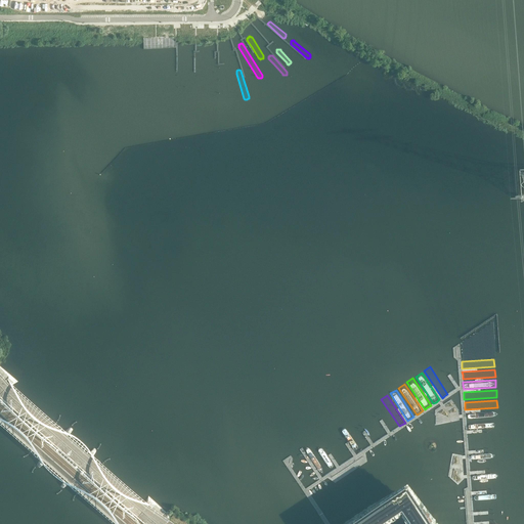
[(379,401),(373,405),(391,432),(393,430),(397,428),(379,401)]
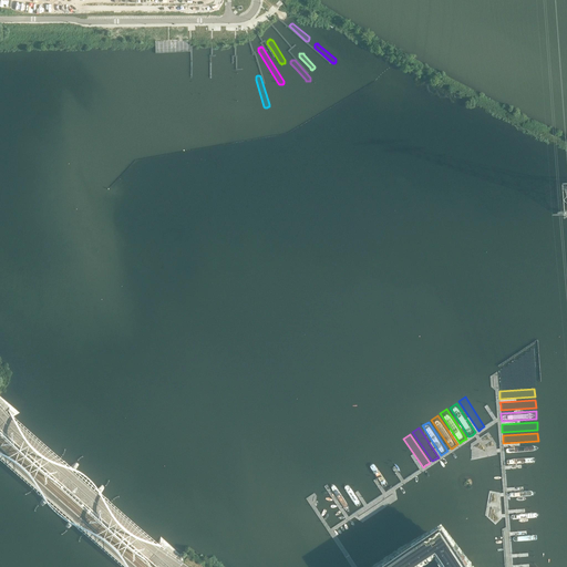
[(401,440),(394,444),(413,474),(416,472),(420,470),(401,440)]
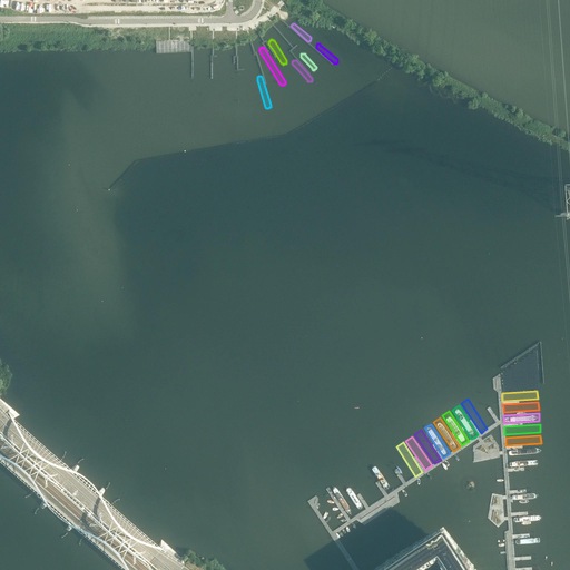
[(541,446),(505,449),(507,452),(507,457),(542,454),(541,446)]
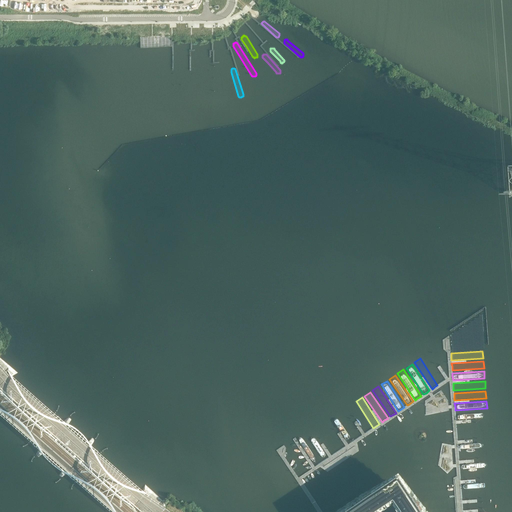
[(487,411),(455,413),(456,416),(456,420),(488,418),(487,411)]
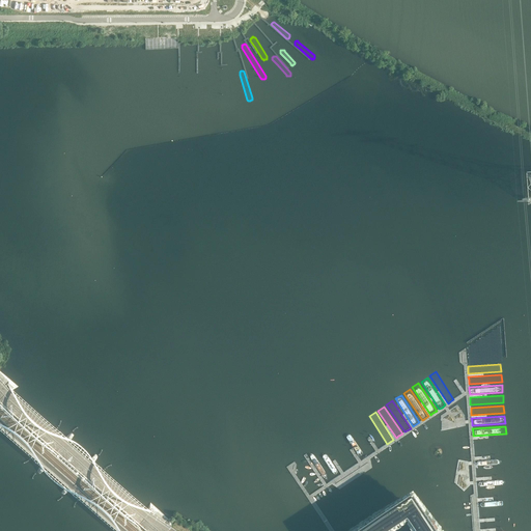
[(340,435),(335,439),(353,467),(355,465),(359,463),(340,435)]
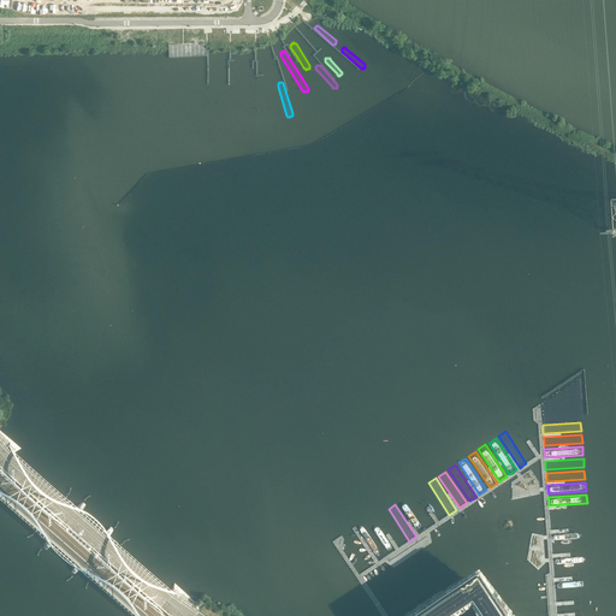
[(587,507),(549,509),(549,513),(550,517),(587,515),(587,507)]
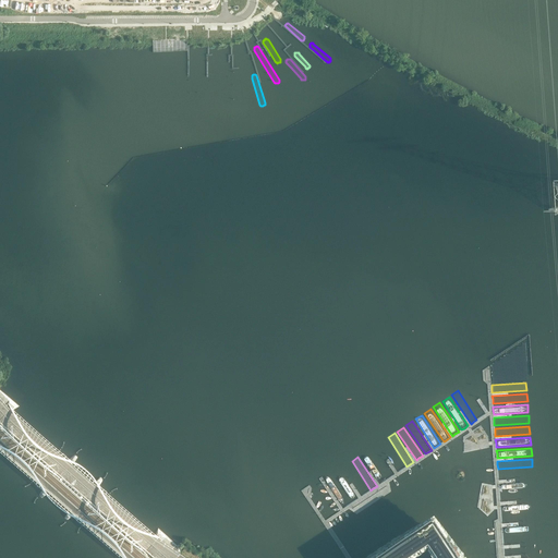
[(340,469),(334,473),(353,502),(355,500),(359,498),(340,469)]
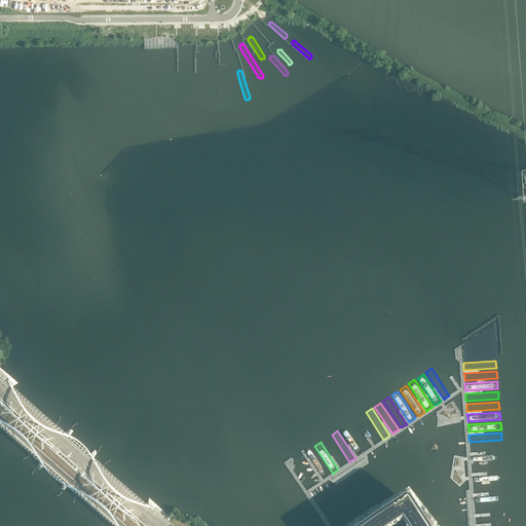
[(502,443),(470,445),(470,448),(470,452),(502,449),(502,443)]
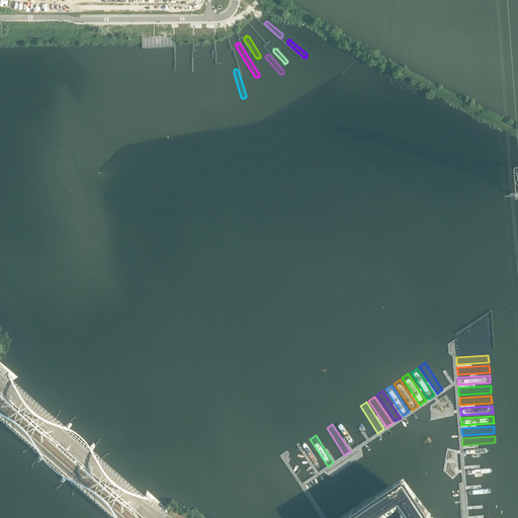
[(307,441),(301,445),(319,471),(321,470),(325,467),(307,441)]
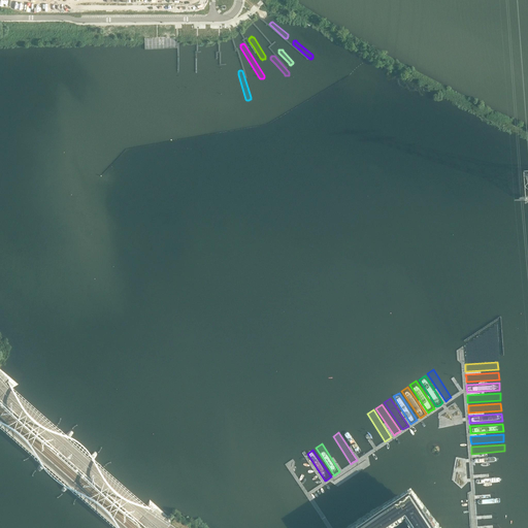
[(504,454),(472,457),(472,460),(472,464),(505,461),(504,454)]
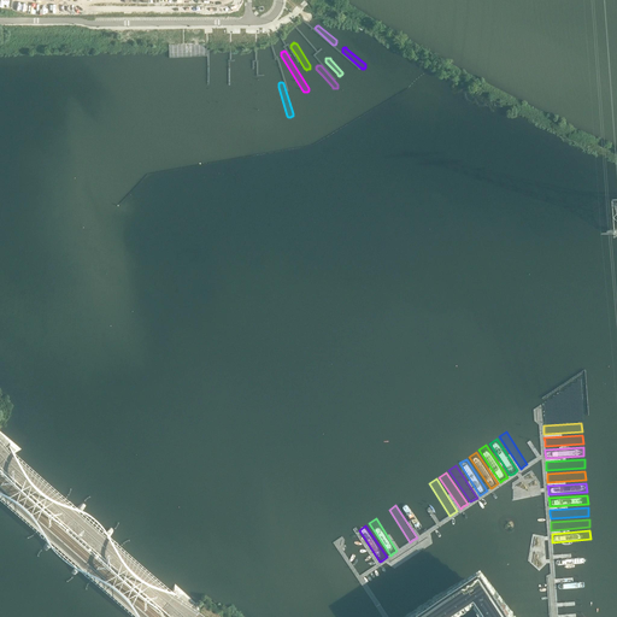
[(591,542),(552,546),(553,550),(553,554),(592,551),(591,542)]
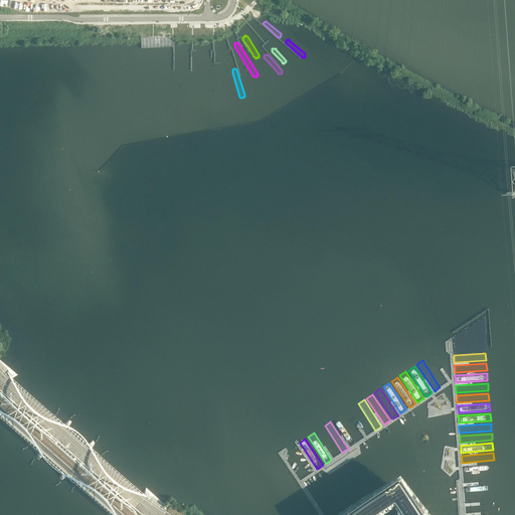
[(494,463),(462,466),(462,469),(463,473),(494,470),(494,463)]
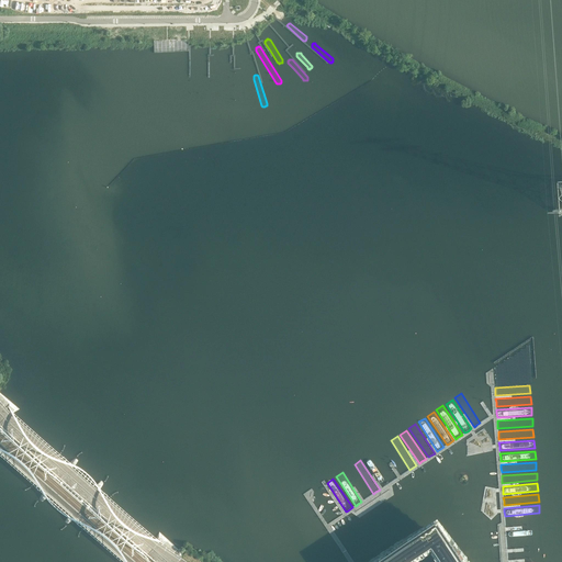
[(409,561),(433,547),(441,561),(467,561),(436,516),(369,561),(409,561)]
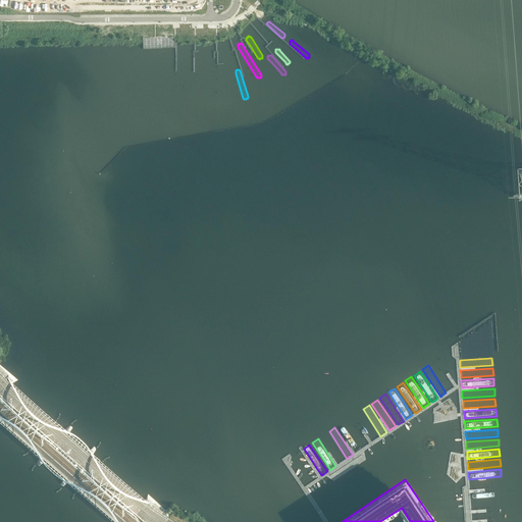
[(502,479),(469,482),(469,485),(470,489),(502,486),(502,479)]
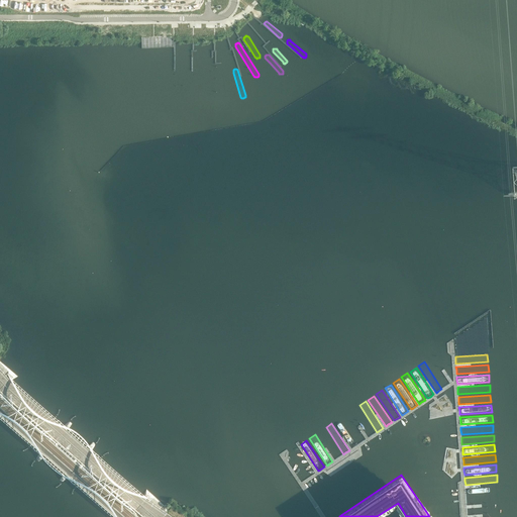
[(498,485),(466,488),(466,491),(466,495),(498,492),(498,485)]
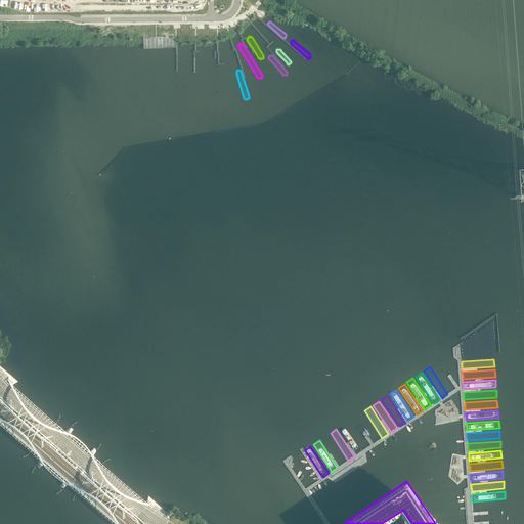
[(505,501),(473,505),(473,508),(473,512),(506,509),(505,501)]
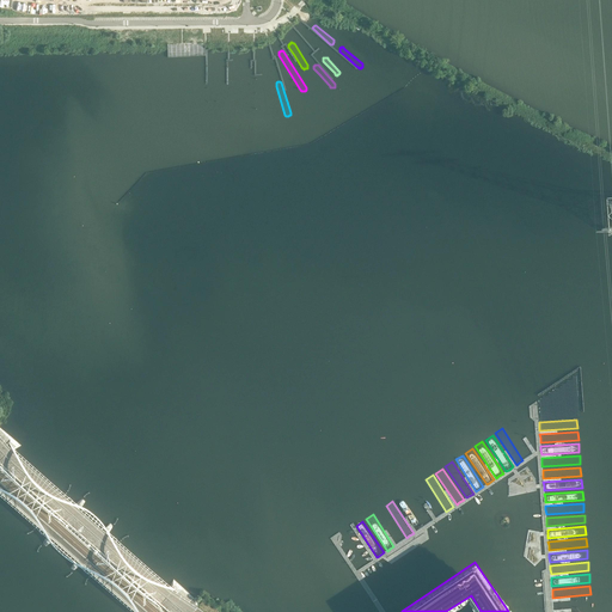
[(591,598),(552,601),(554,605),(554,610),(592,606),(591,598)]
